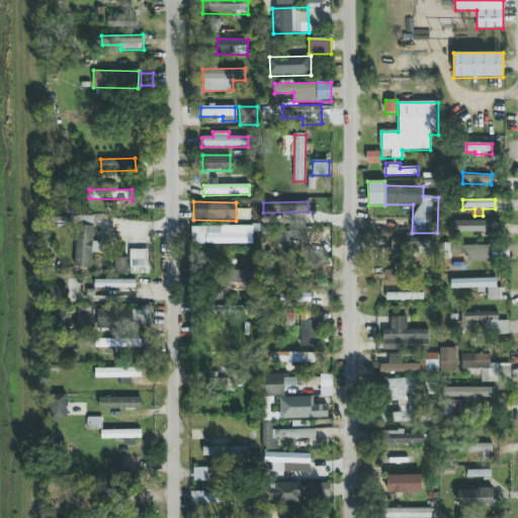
[(448,222),(448,233),(486,232),(486,221),(448,222)]
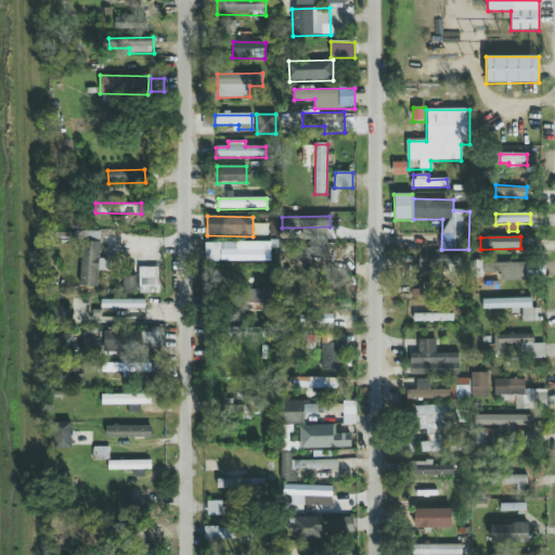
[(270,242),(205,243),(205,261),(270,260),(270,242)]
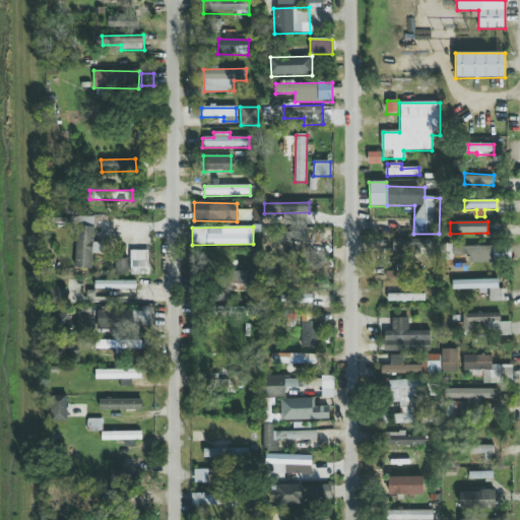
[(92,243),(93,228),(76,228),(75,268),(91,269),(92,254),(103,254),(103,244),(92,243)]
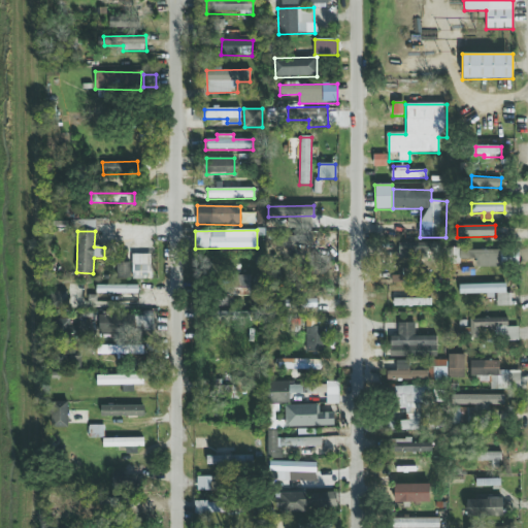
[(398,259),(438,260),(439,243),(399,242),(398,259)]
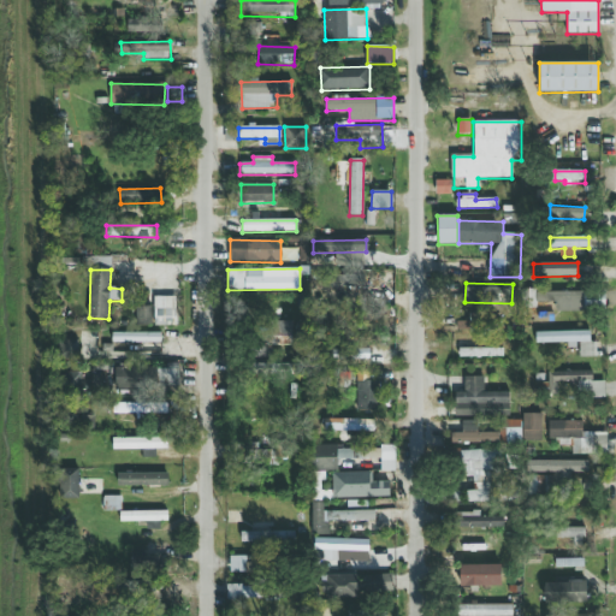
[(605,291),(546,292),(548,312),(605,311),(605,291)]
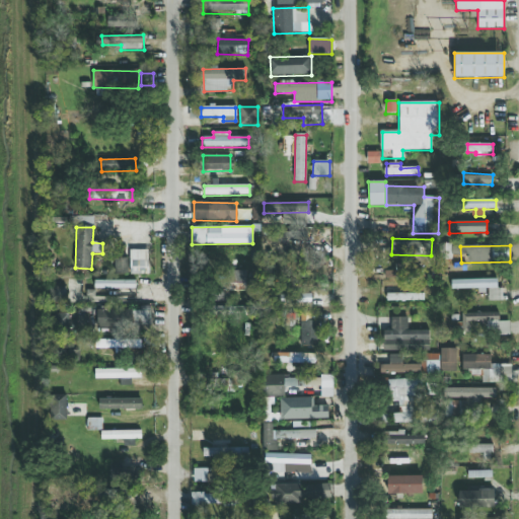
[(130,275),(148,275),(148,250),(130,250),(130,275)]
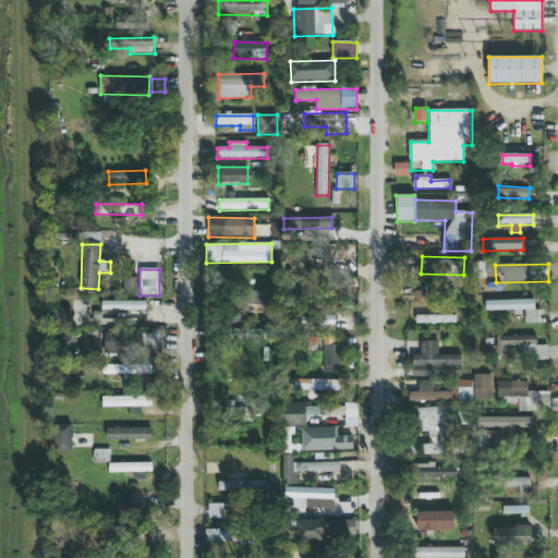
[(136,278),(123,278),(124,293),(137,293),(136,278)]
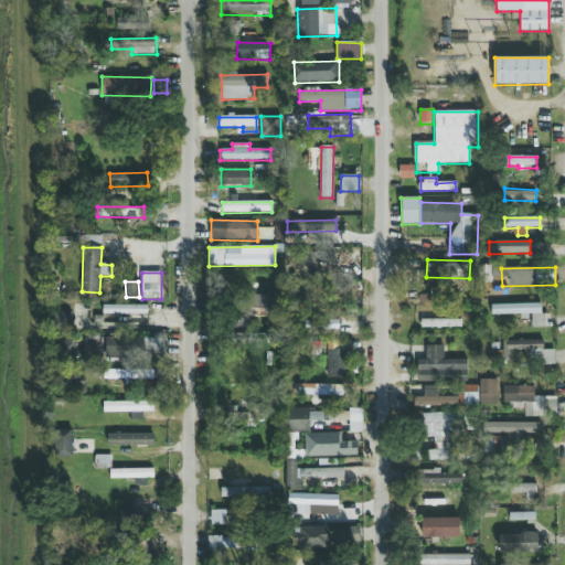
[(432,295),(419,295),(418,302),(441,304),(443,289),(432,289),(432,295)]
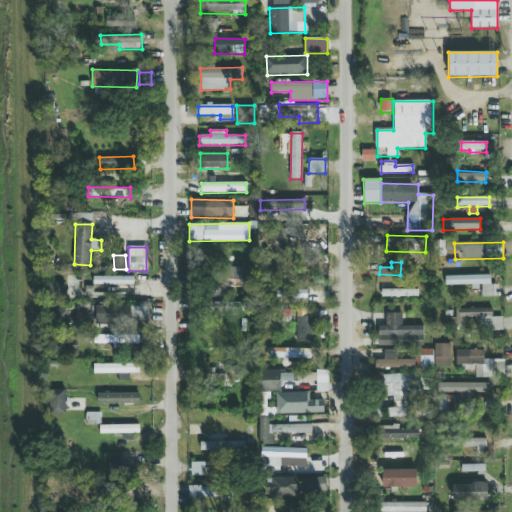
[(243,287),(242,267),(220,267),(220,276),(214,277),(215,297),(226,296),(225,288),(243,287)]
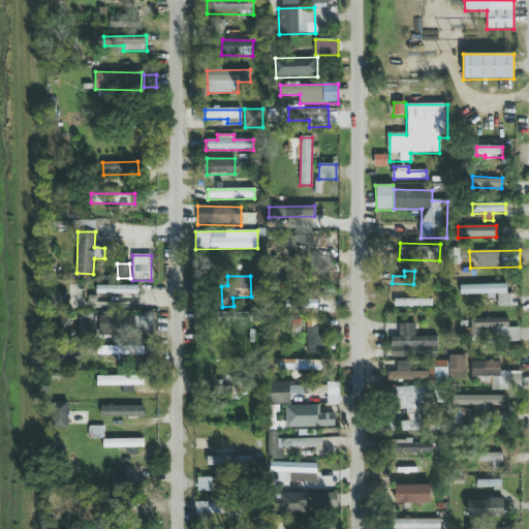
[(460,297),(496,296),(496,307),(511,307),(511,293),(506,293),(506,284),(460,285),(460,297)]
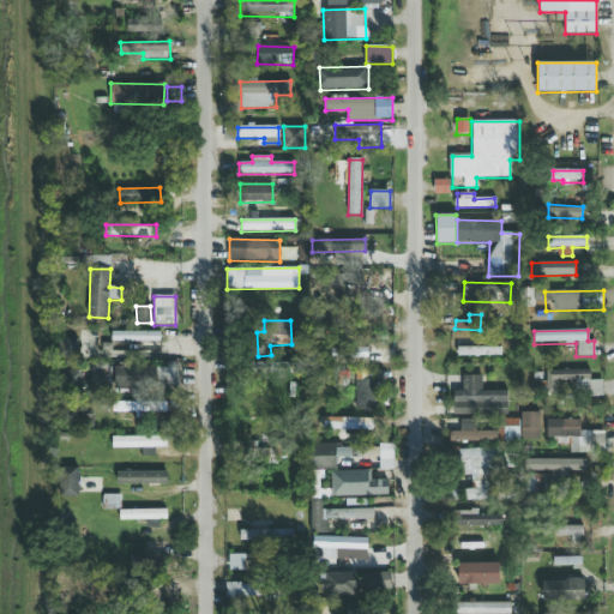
[(112,341),(160,343),(161,332),(112,331),(112,341)]
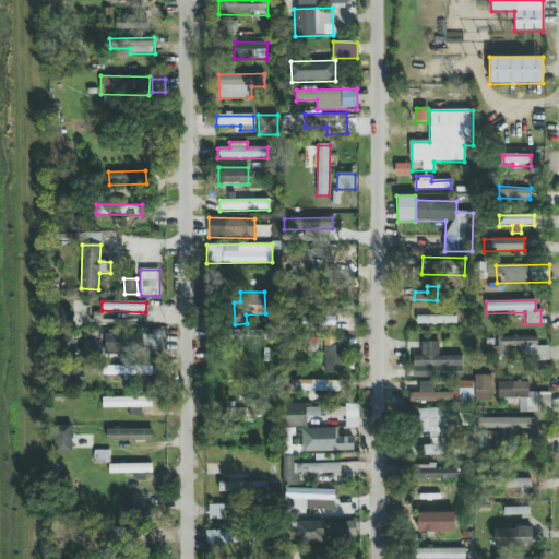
[(70,309),(55,309),(54,323),(70,324),(70,309)]
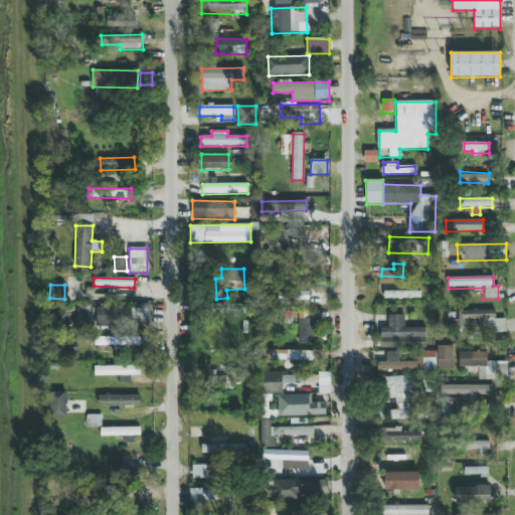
[(420,299),(420,291),(383,292),(383,299),(420,299)]
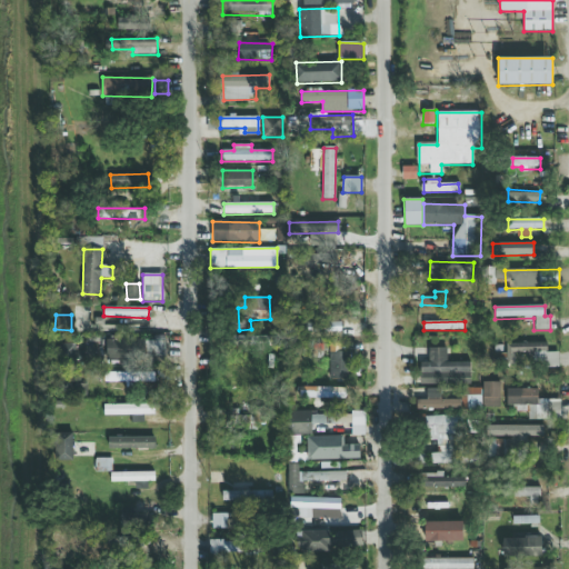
[(232,346),(272,347),(272,337),(232,336),(232,346)]
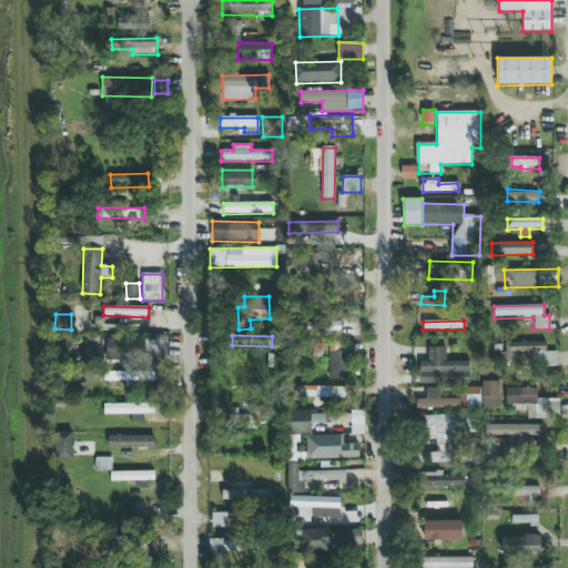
[(165,356),(164,340),(107,340),(108,358),(143,358),(143,356),(165,356)]
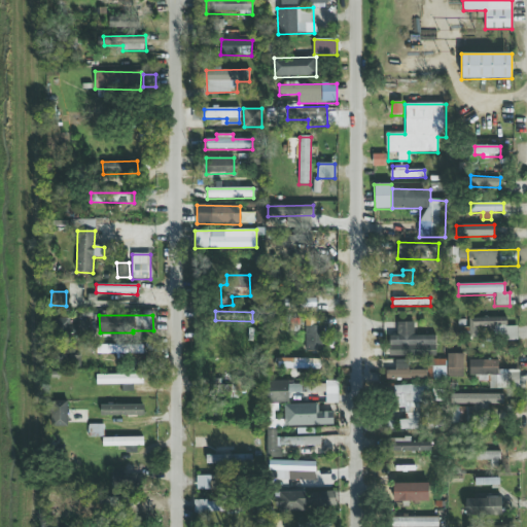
[(506,317),(467,318),(468,338),(477,338),(477,327),(493,327),(493,339),(518,339),(517,326),(506,326),(506,317)]
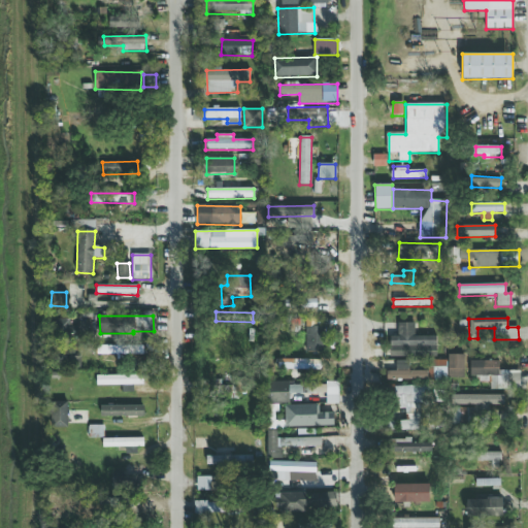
[(437,336),(415,336),(415,324),(398,323),(397,336),(390,336),(390,357),(436,358),(437,336)]
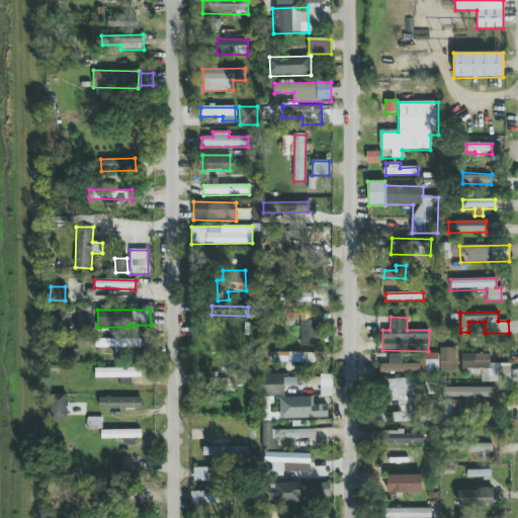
[(300,346),(318,345),(318,320),(299,321),(300,346)]
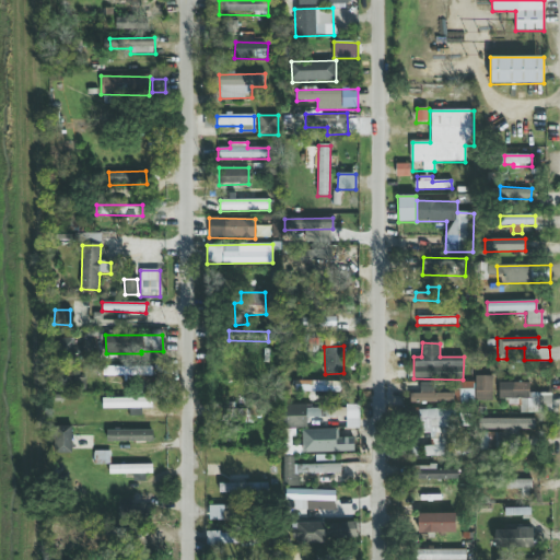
[(103,376),(151,375),(151,364),(103,365),(103,376)]
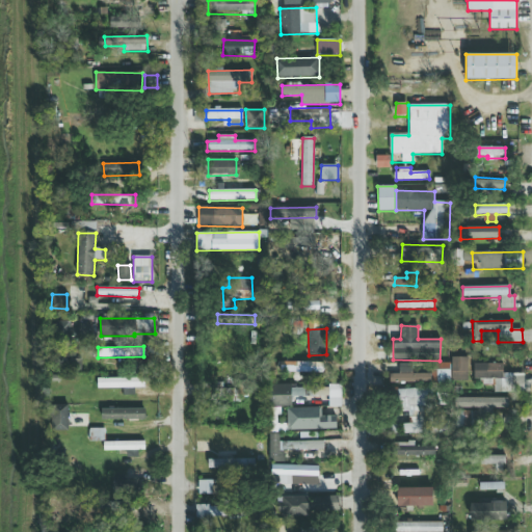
[(451,381),(468,381),(467,357),(451,357),(451,381)]
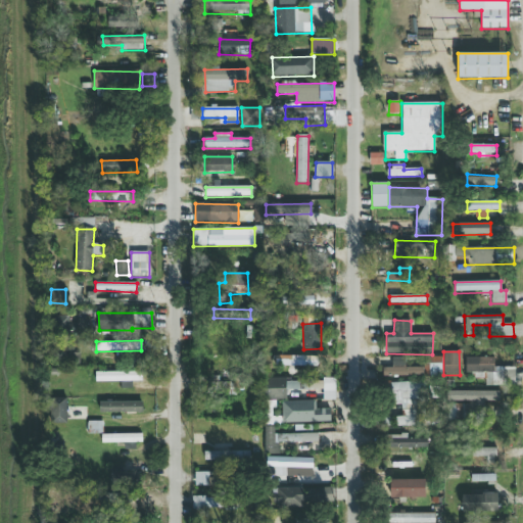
[(317,367),(317,355),(275,357),(275,367),(317,367)]
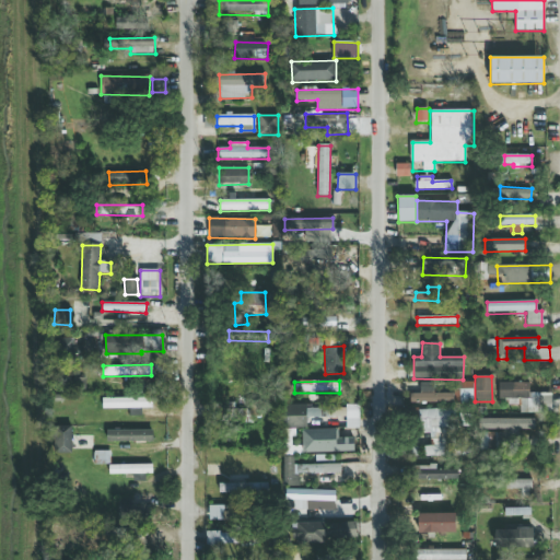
[(433,383),(419,383),(420,393),(409,393),(410,404),(453,403),(453,394),(434,394),(433,383)]
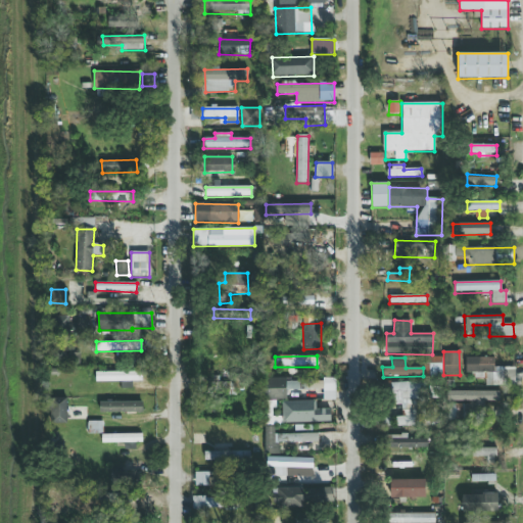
[(442,358),(428,358),(428,376),(442,376),(442,358)]
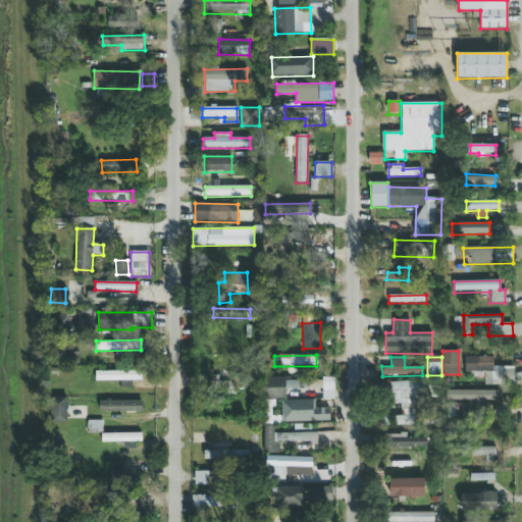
[(493,357),(465,358),(465,372),(484,371),(484,385),(514,384),(514,366),(493,367),(493,357)]
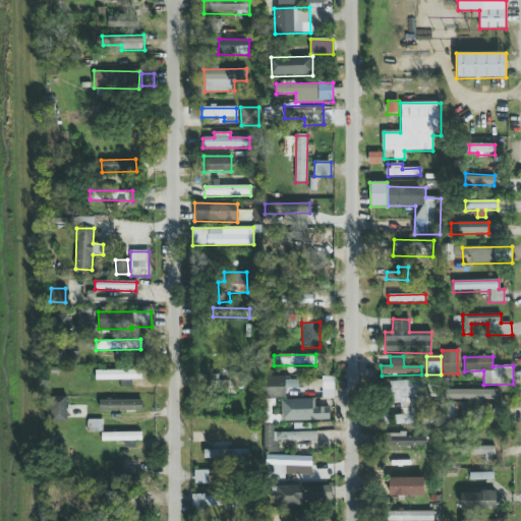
[(96,370),(96,381),(141,380),(140,369),(96,370)]
